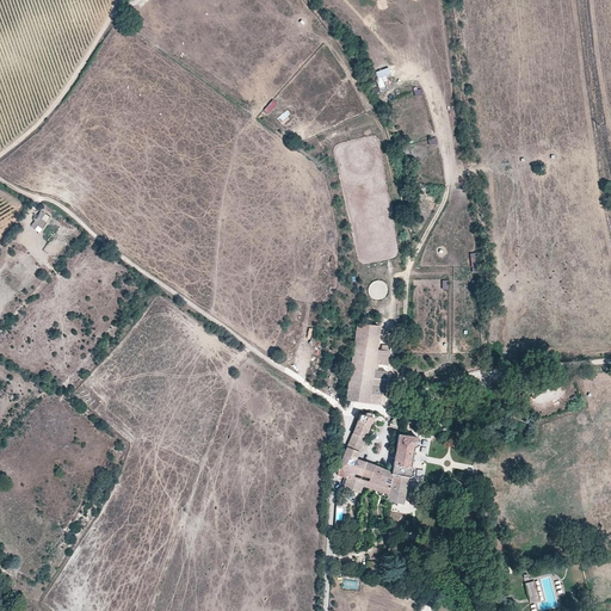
[(384,85),(389,84),(387,75),(390,74),(389,67),(375,72),(381,92),(386,90),(384,85)]
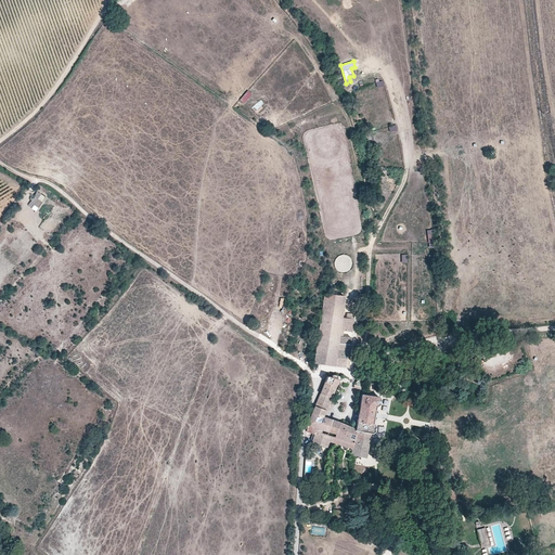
[(247,90),(239,101),(244,104),(253,93),(247,90)]
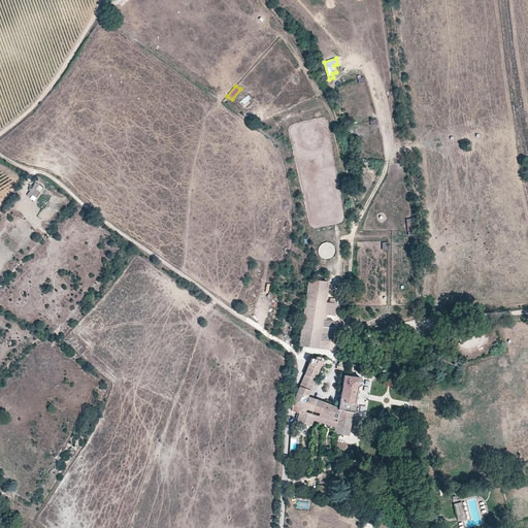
[(254,100),(244,108),(248,112),(257,104),(254,100)]
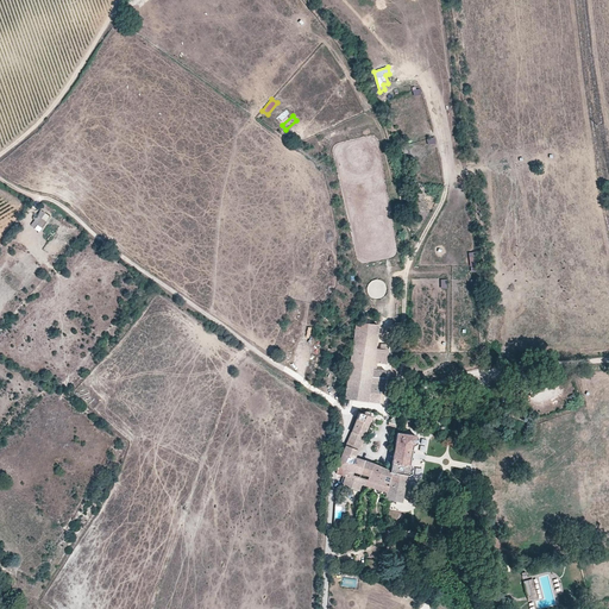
[(45,214),(41,211),(31,225),(36,228),(45,214)]
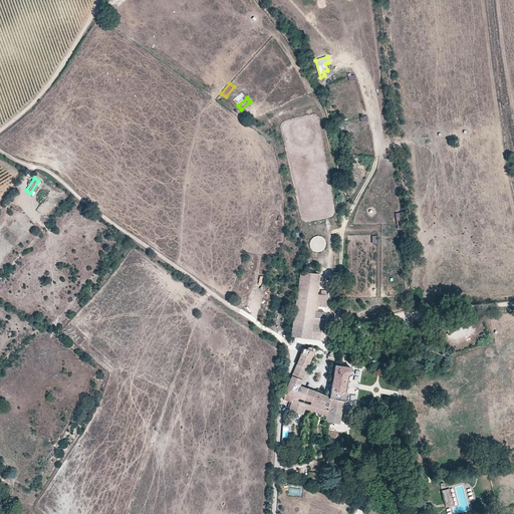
[(396,213),(397,229),(405,229),(404,213),(396,213)]
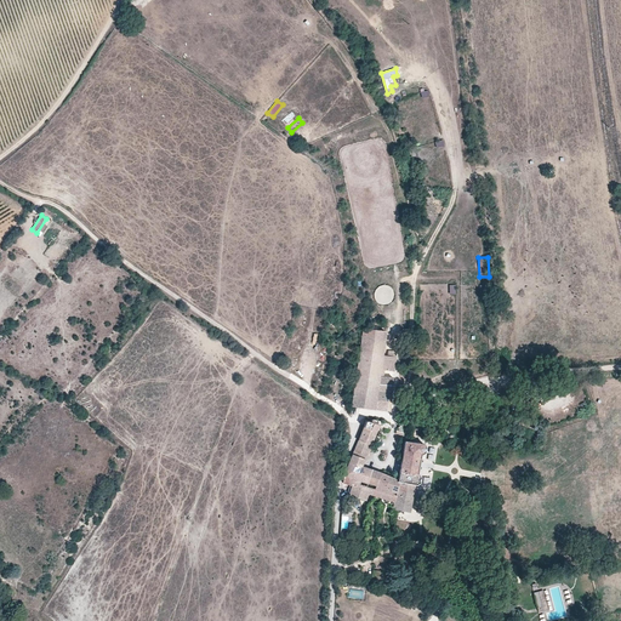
[(387,331),(364,328),(352,405),(389,410),(393,380),(380,377),(382,355),(387,331)]
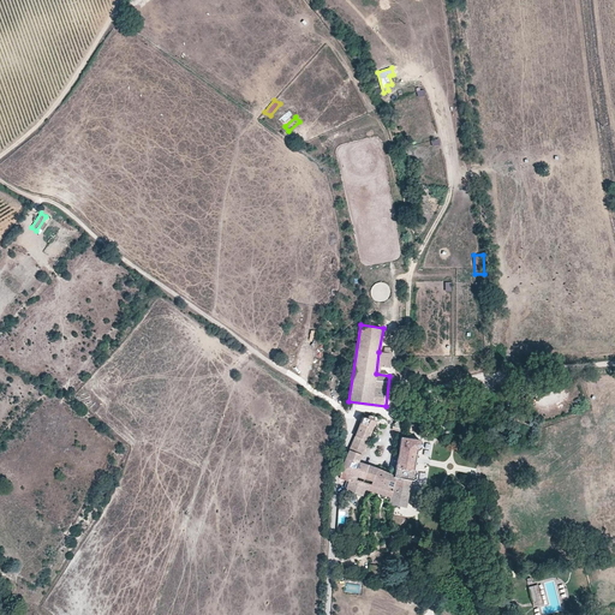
[(393,354),(378,352),(376,374),(389,376),(393,354)]
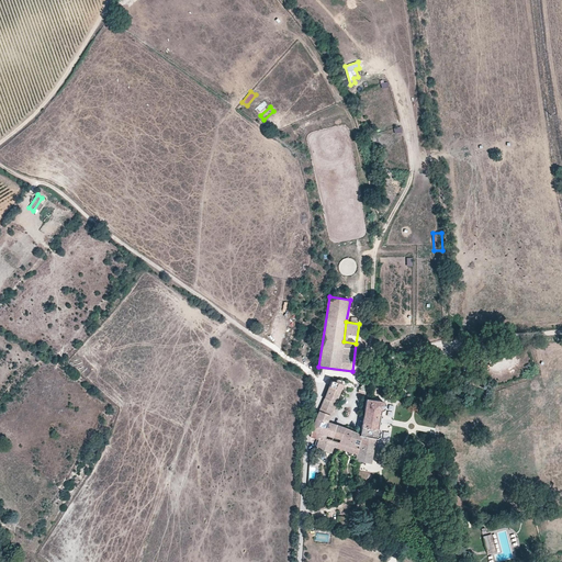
[(372,378),(370,378),(360,388),(359,390),(359,393),(368,395),(369,389),(372,378)]
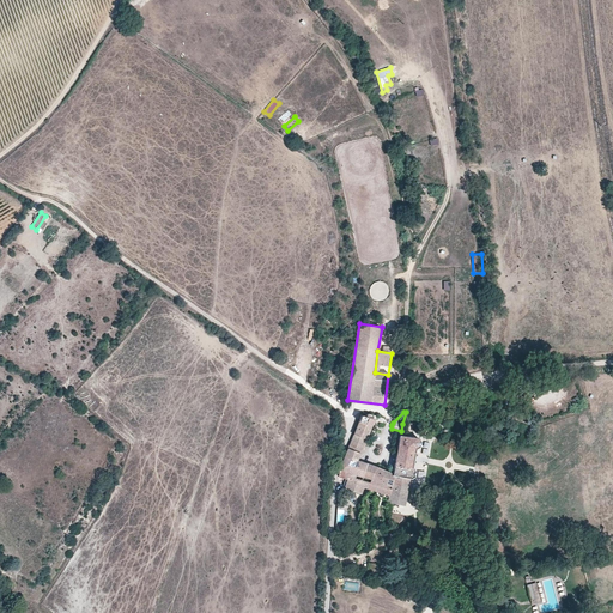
[(375,420),(384,423),(383,419),(366,414),(365,417),(362,416),(340,468),(339,477),(347,480),(345,487),(360,492),(363,486),(377,491),(389,495),(392,490),(389,490),(390,486),(392,486),(393,475),(381,468),(374,466),(358,460),(375,420)]
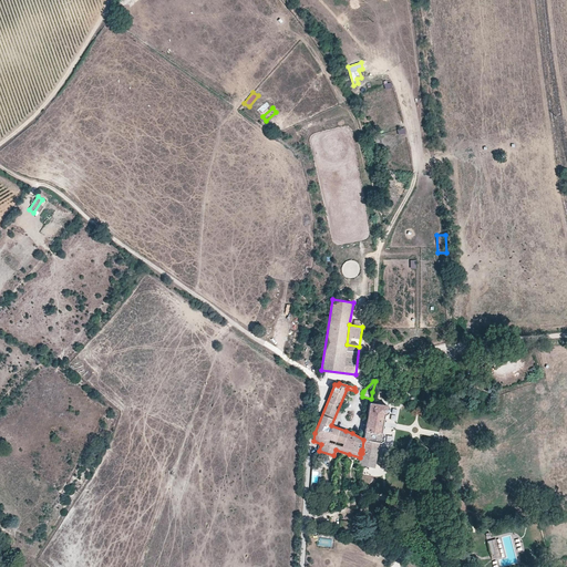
[(387,405),(370,403),(367,419),(368,419),(368,420),(383,423),(384,414),(385,414),(387,413),(388,412),(388,411),(388,409),(388,408),(387,405)]
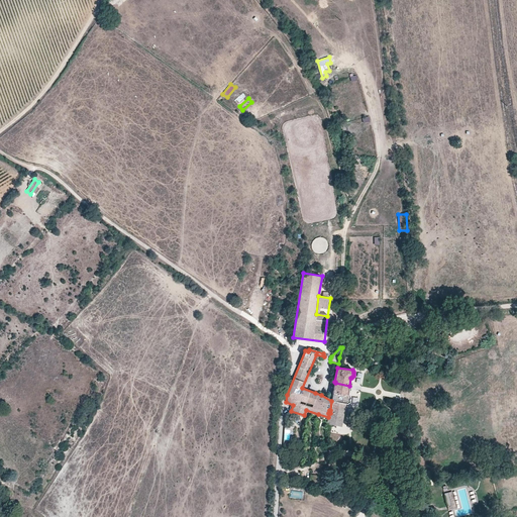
[(335,382),(334,382),(331,401),(346,404),(349,402),(350,397),(347,395),(349,386),(335,383),(335,382)]
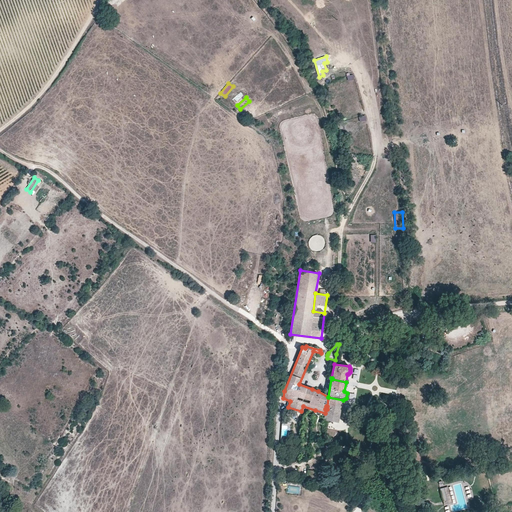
[(343,400),(328,397),(327,406),(326,406),(325,409),(327,409),(325,413),(324,419),(339,422),(343,400)]
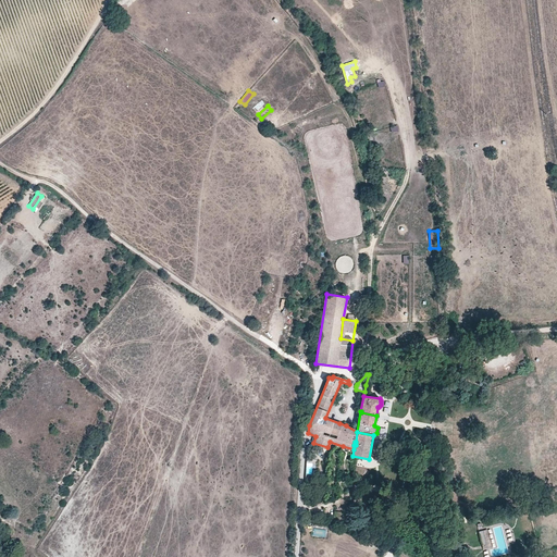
[(482,549),(492,547),(487,529),(479,531),(482,549)]
